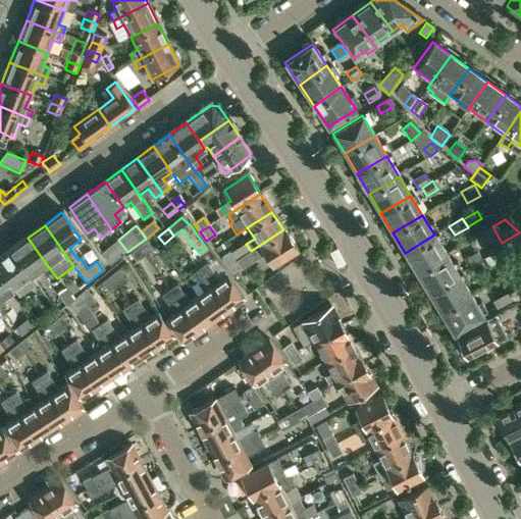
[(296,250),(283,229),(251,251),(236,262),(235,261),(235,262),(235,264),(227,269),(232,275),(241,269),(265,254),(272,265),(296,250)]
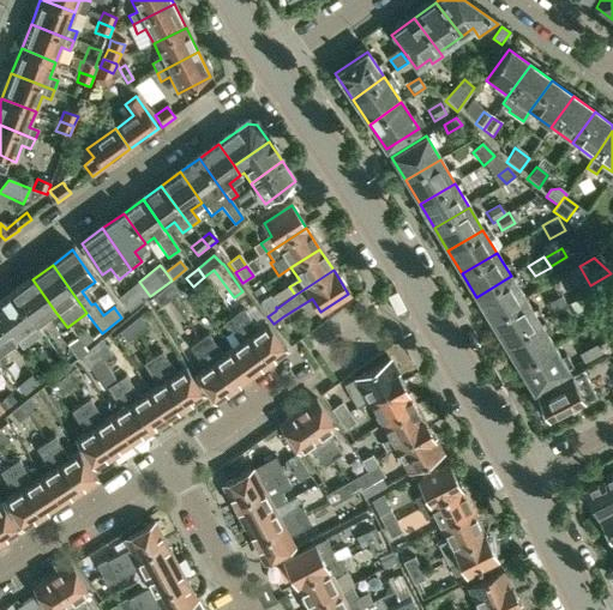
[(476,297),(491,320),(524,300),(511,276),(476,297)]
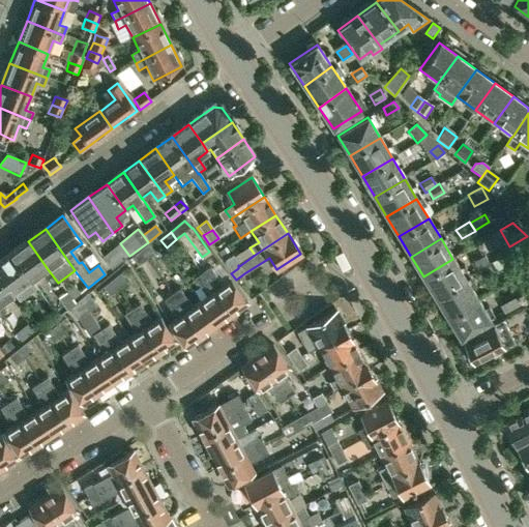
[(28,241),(10,254),(29,282),(30,282),(48,269),(28,241)]
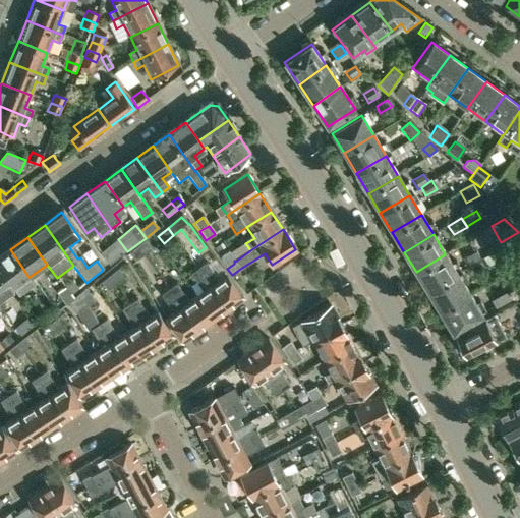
[(109,266),(123,254),(127,251),(118,239),(100,253),(109,266)]
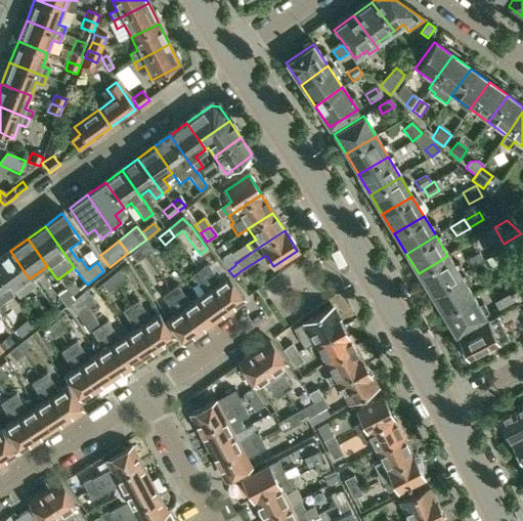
[(145,243),(138,249),(144,257),(151,251),(145,243)]
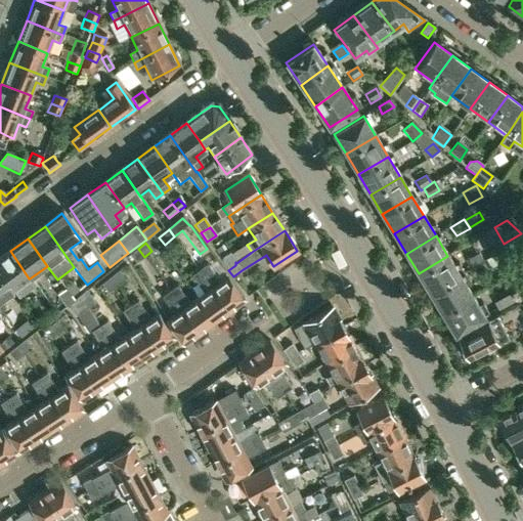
[(215,251),(218,255),(225,249),(223,245),(215,251)]
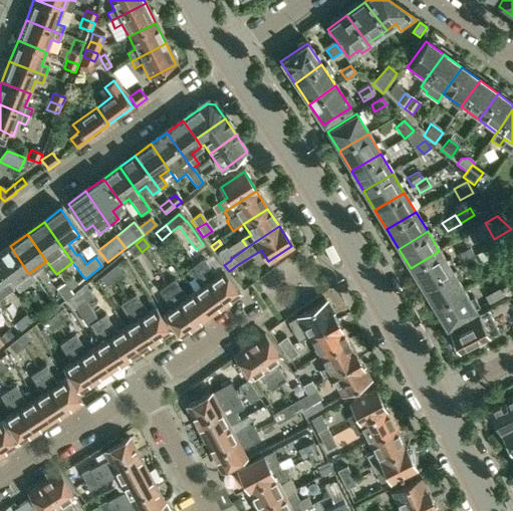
[(136,244),(126,251),(133,259),(142,252),(136,244)]
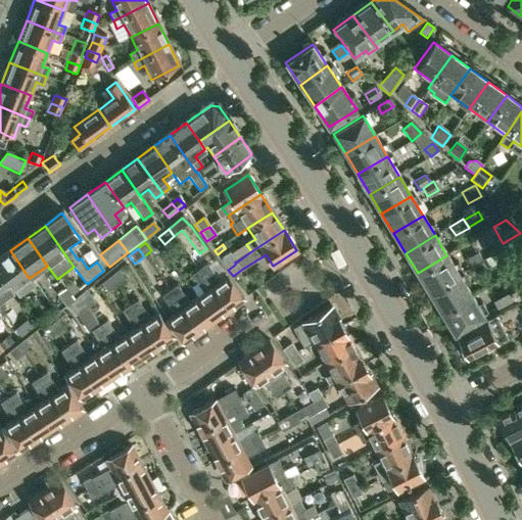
[(10,250),(0,257),(0,273),(12,291),(17,299),(36,286),(30,278),(29,278),(10,250)]
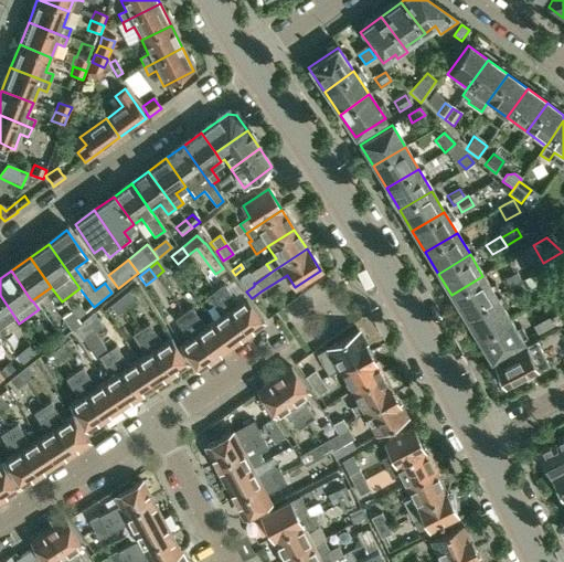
[(523,281),(529,290),(545,279),(540,271),(523,281)]
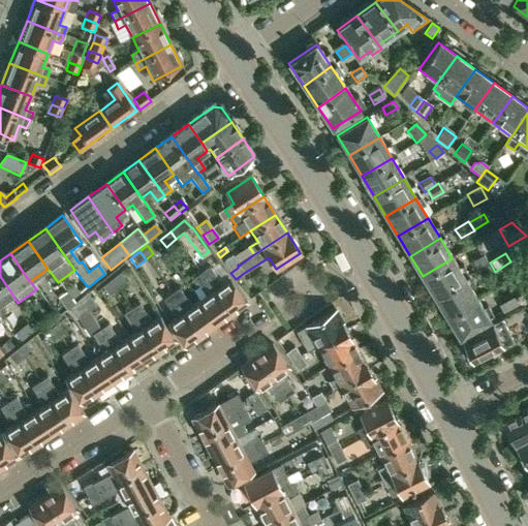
[(223,263),(230,273),(238,268),(238,266),(238,265),(231,256),(223,263)]
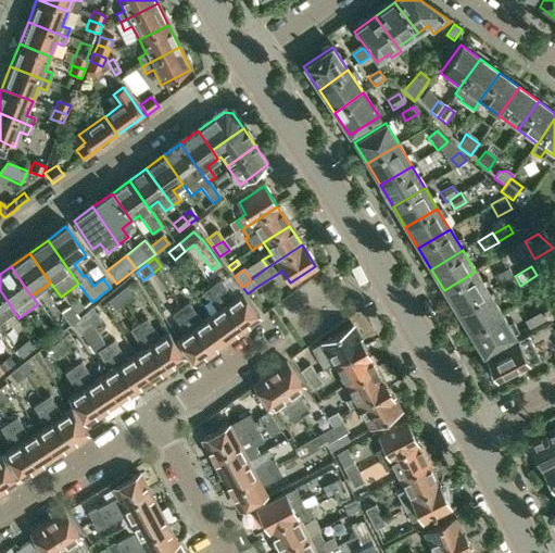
[(444,290),(456,312),(488,292),(475,272),(444,290)]
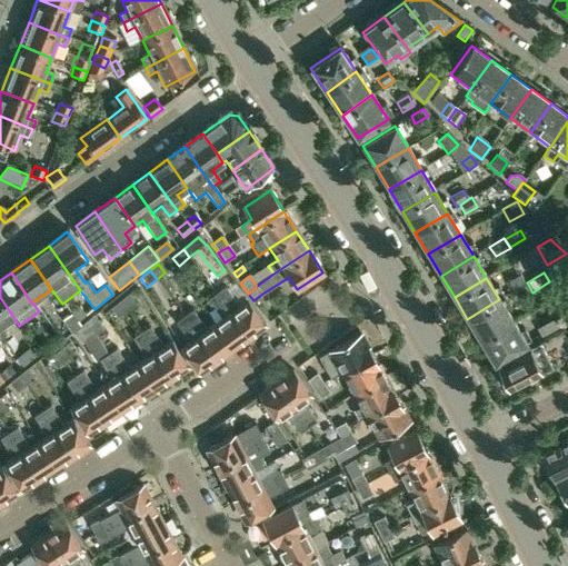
[(225,288),(216,295),(248,338),(265,326),(247,301),(239,308),(225,288)]
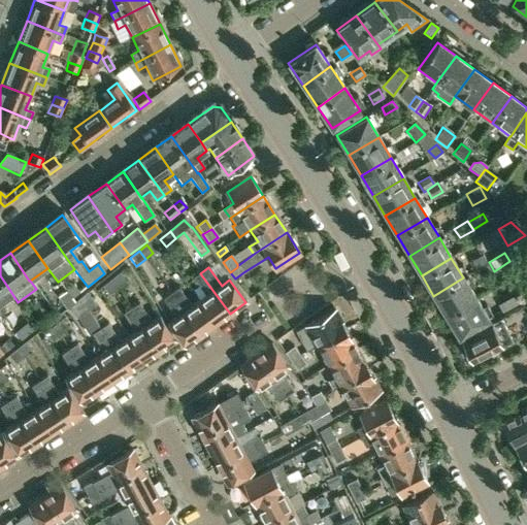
[(119,273),(110,281),(117,289),(126,282),(119,273)]
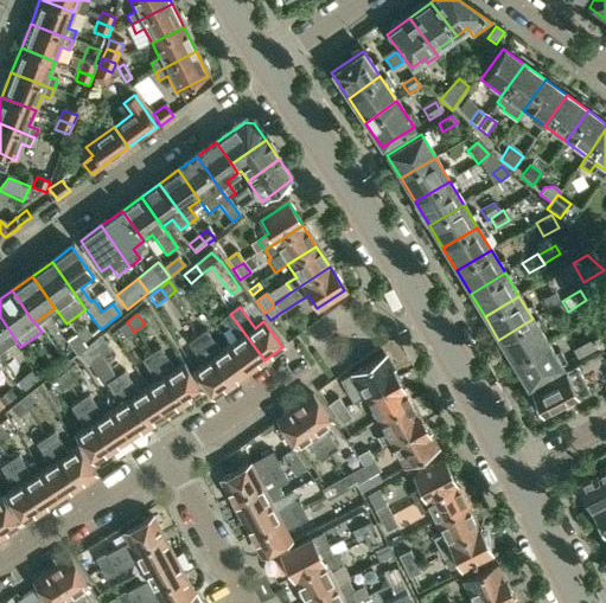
[(237,340),(229,347),(247,372),(265,360),(230,314),(222,320),(237,340)]
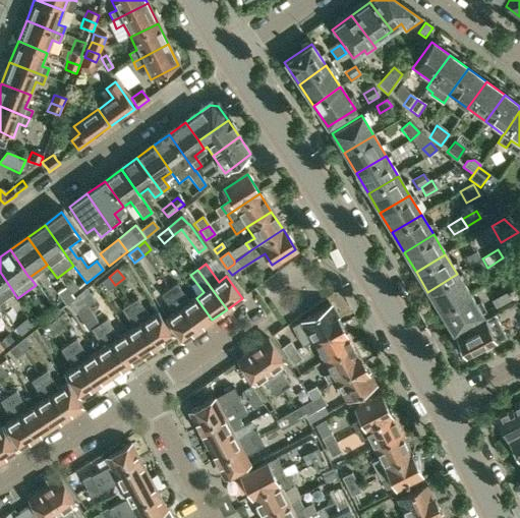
[(0,308),(1,310),(5,307),(0,300),(0,298),(12,290),(0,272),(0,308)]
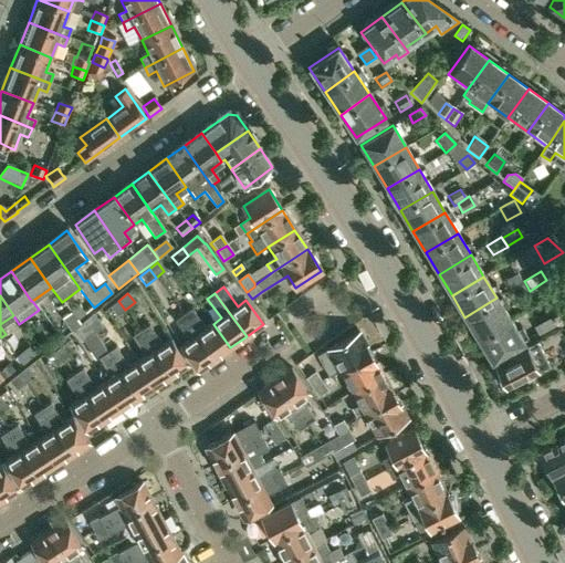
[(464,318),(478,339),(510,320),(497,298),(464,318)]
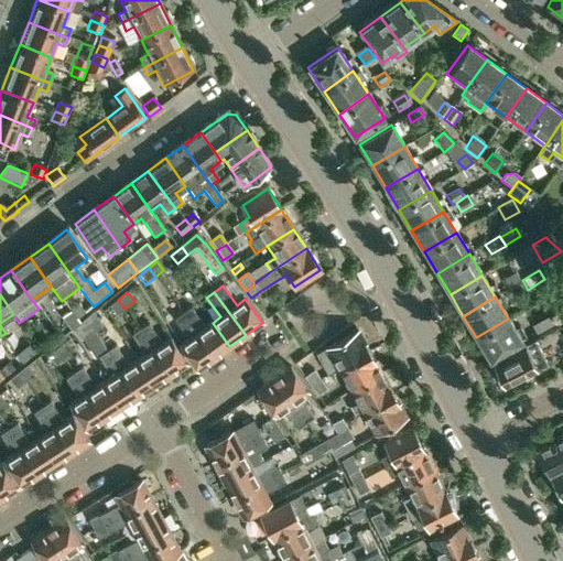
[(118,300),(109,306),(117,315),(125,309),(118,300)]
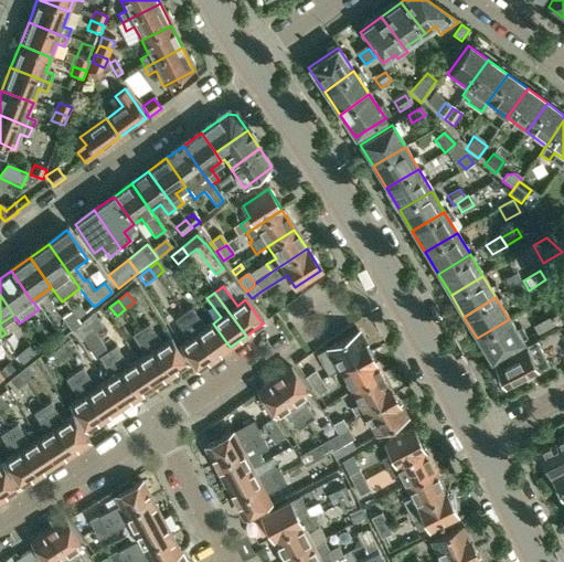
[(77,321),(85,314),(78,306),(70,313),(78,326),(80,325),(77,321)]
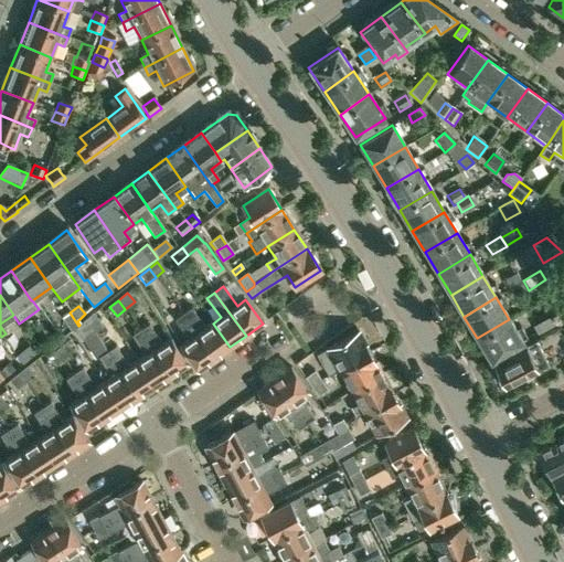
[(190,309),(183,315),(214,359),(230,347),(213,324),(204,329),(190,309)]
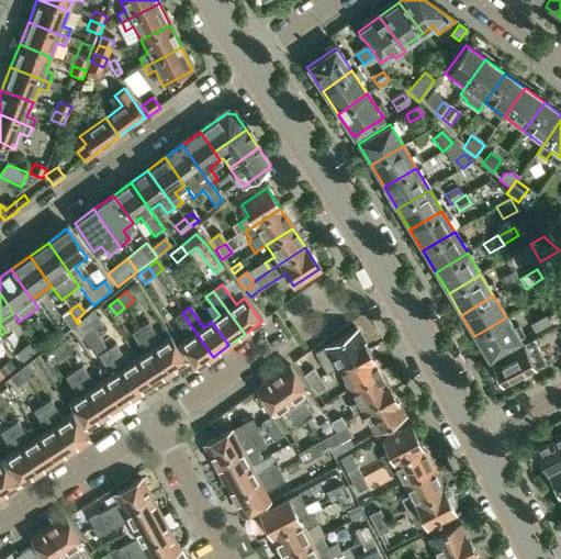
[(62,317),(70,331),(74,328),(74,327),(78,324),(69,311),(62,317)]
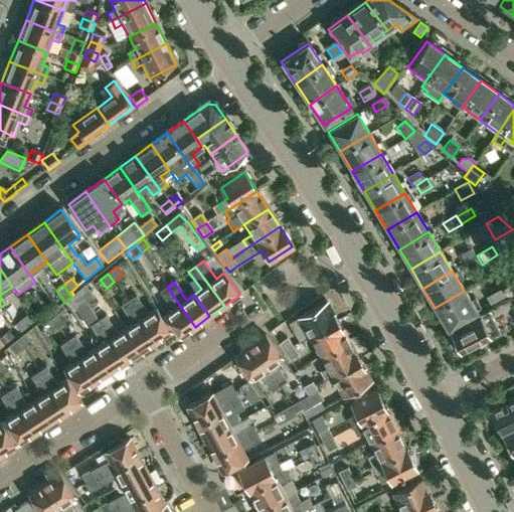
[(84,286),(77,292),(86,304),(94,299),(84,286)]
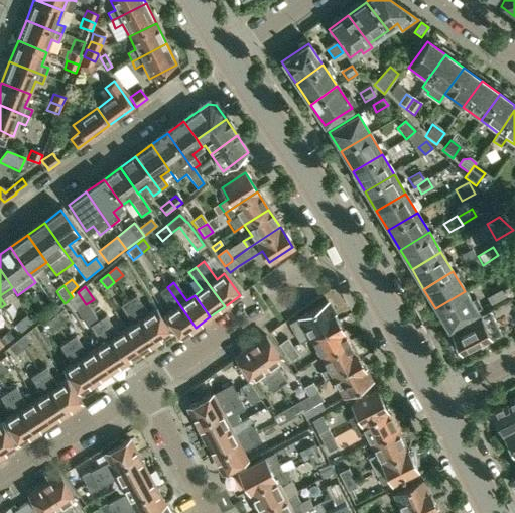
[(172,310),(165,316),(180,339),(196,328),(167,287),(159,293),(172,310)]
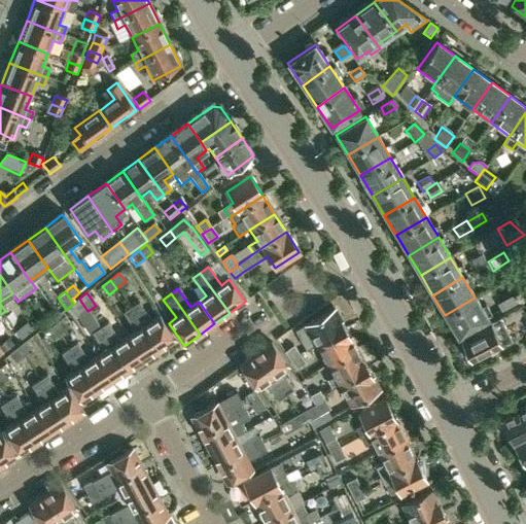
[(457,336),(487,318),(475,298),(445,315),(457,336)]
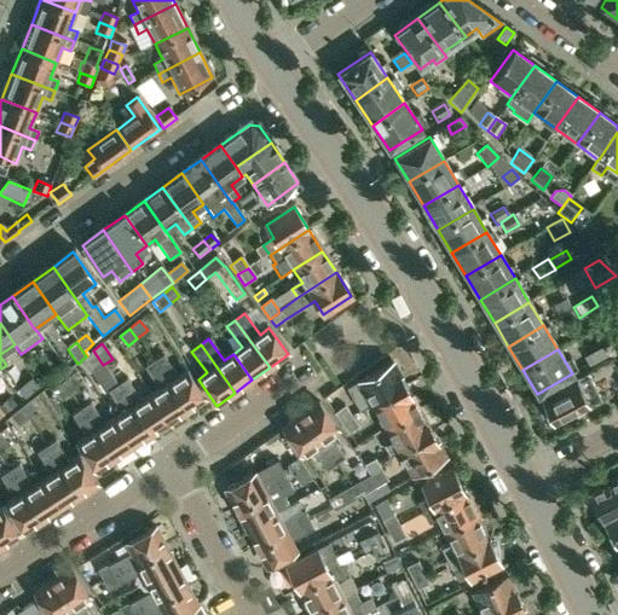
[(583,358),(587,365),(589,369),(606,359),(601,349),(583,358)]
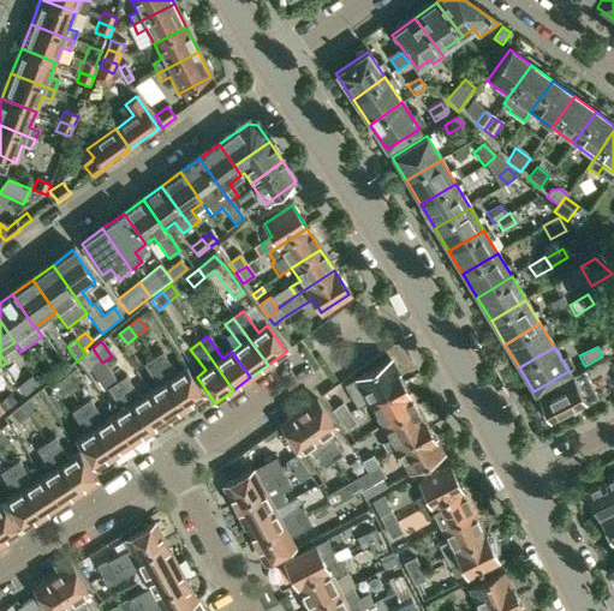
[(93,348),(87,353),(85,354),(81,358),(81,359),(89,371),(102,363),(93,348)]
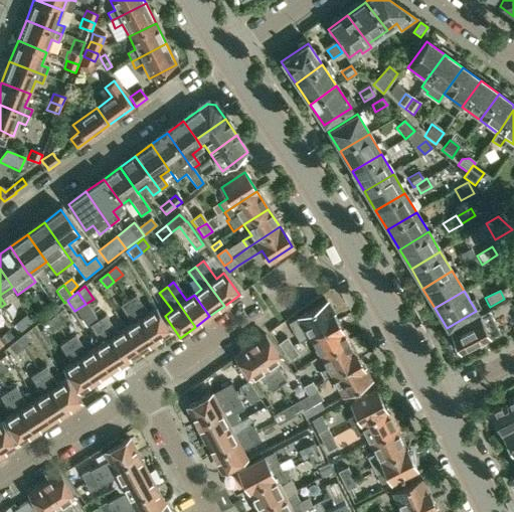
[(170,332),(155,310),(147,315),(135,297),(127,302),(154,343),(170,332)]
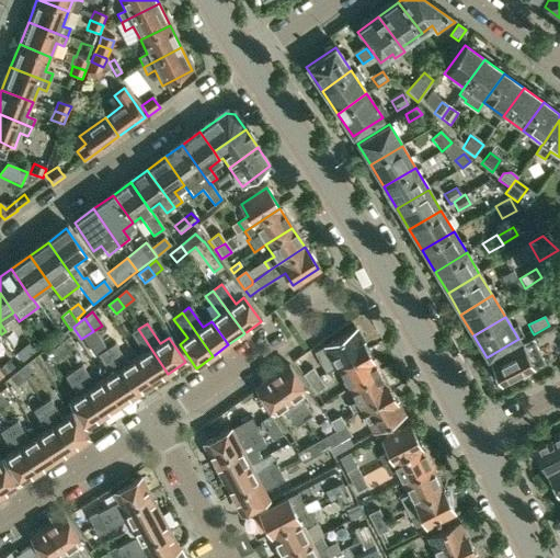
[(145,354),(136,360),(151,384),(168,374),(138,329),(130,334),(145,354)]
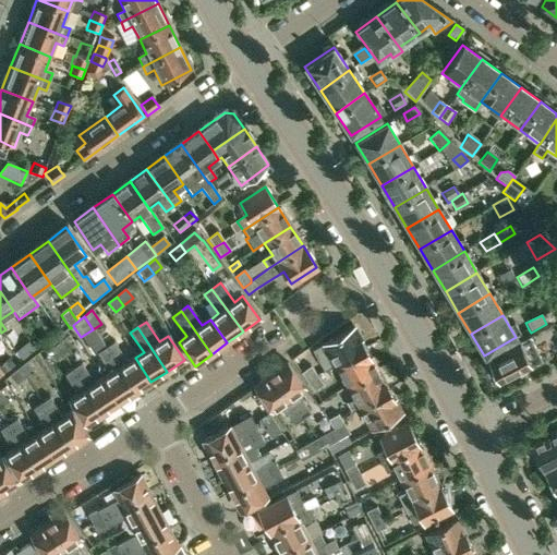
[(324,373),(335,366),(365,349),(353,327),(311,351),(324,373)]
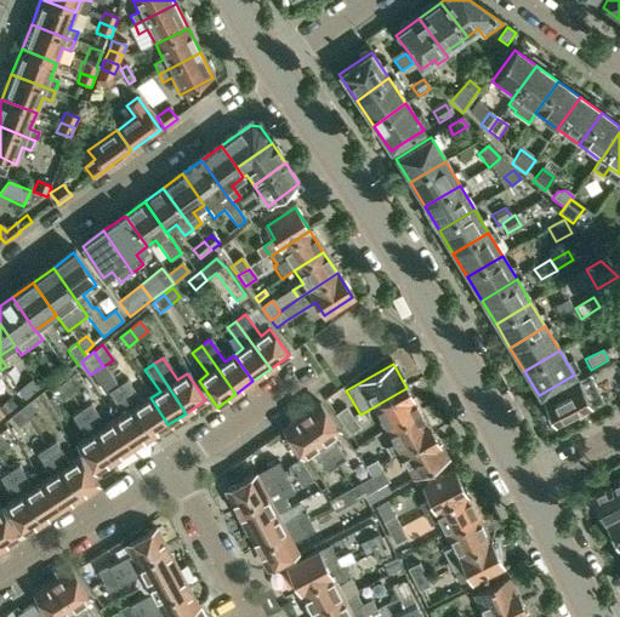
[(556,427),(591,409),(602,403),(589,376),(578,381),(541,400),(556,427)]
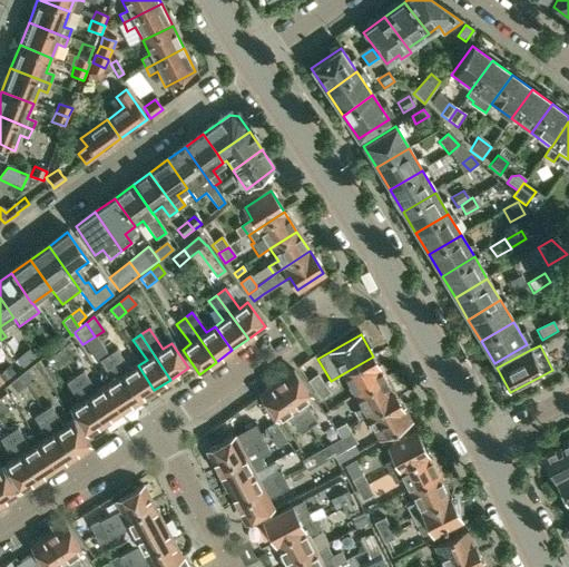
[(66,346),(58,352),(65,362),(72,355),(66,346)]
